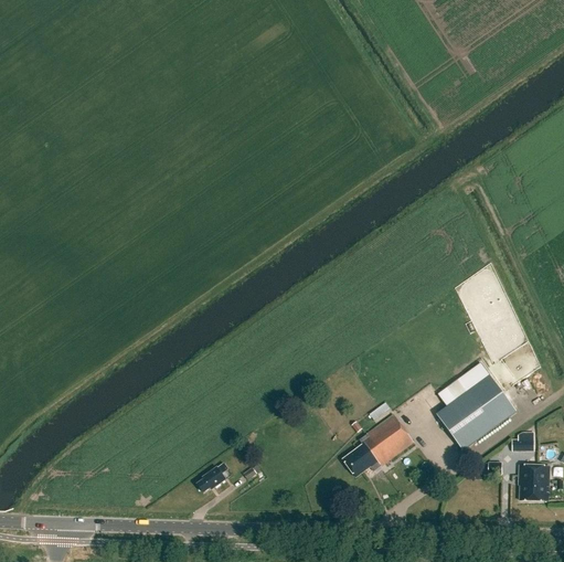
[(435,416),(461,452),(514,413),(489,377),(467,393),(458,380),(436,395),(446,409),(435,416)]
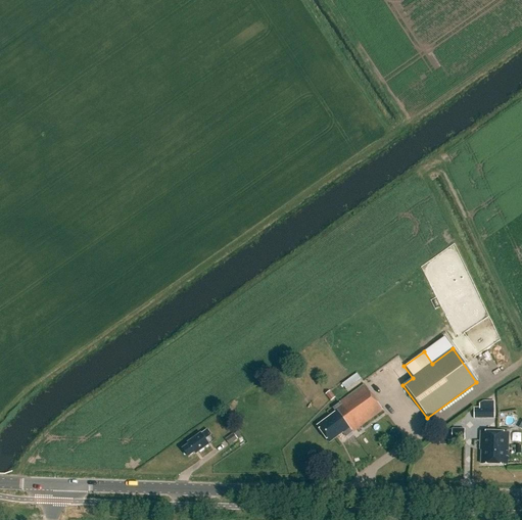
[(360,376),(356,371),(341,382),(345,387),(360,376)]
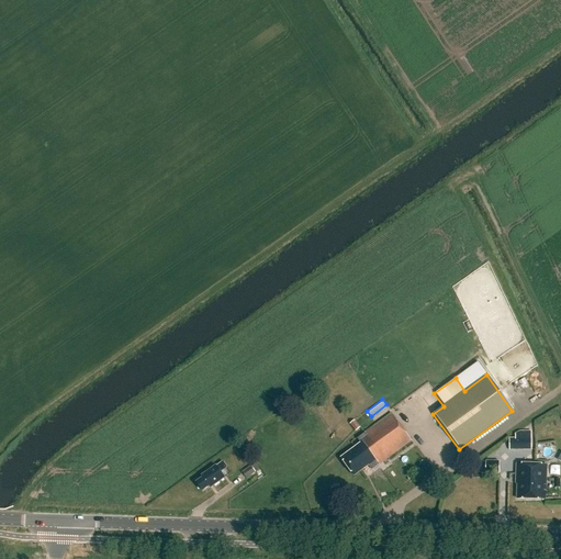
[(390,412),(390,413),(357,436),(361,442),(341,456),(355,473),(370,462),(372,466),(380,461),(411,439),(391,412),(390,412)]
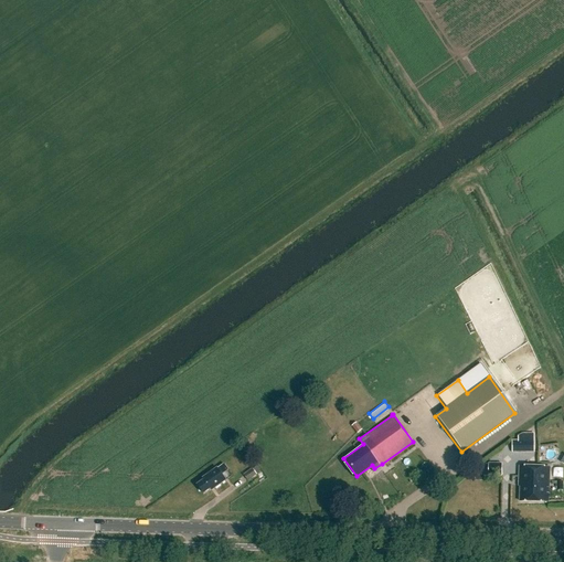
[(362,427),(357,421),(352,424),(358,431),(362,427)]
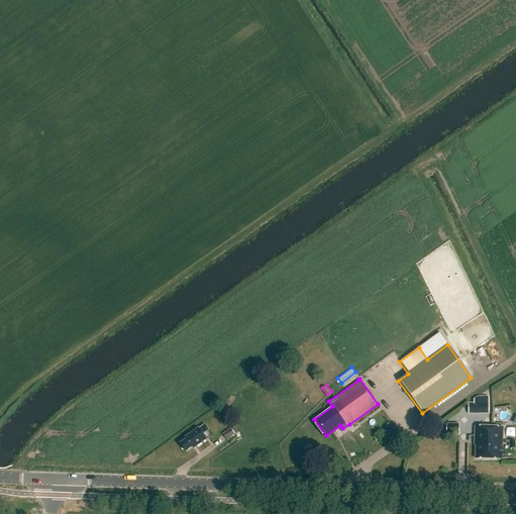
[(468,412),(488,412),(488,401),(468,401),(468,412)]
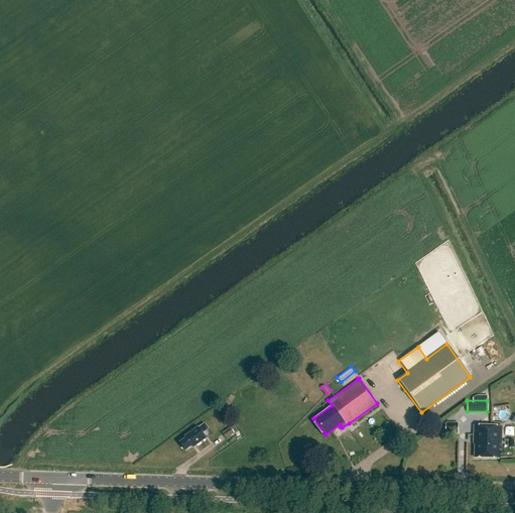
[(458,420),(444,420),(444,432),(458,432),(458,420)]
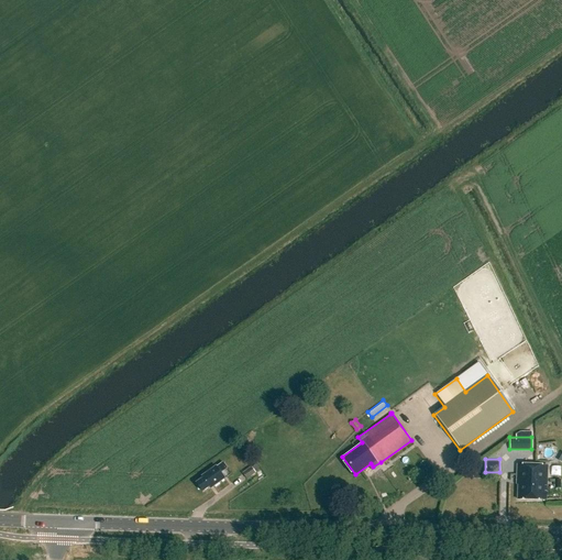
[(202,474),(205,476),(197,481),(204,490),(212,483),(213,484),(224,476),(220,471),(227,467),(223,461),(217,465),(216,464),(202,474)]
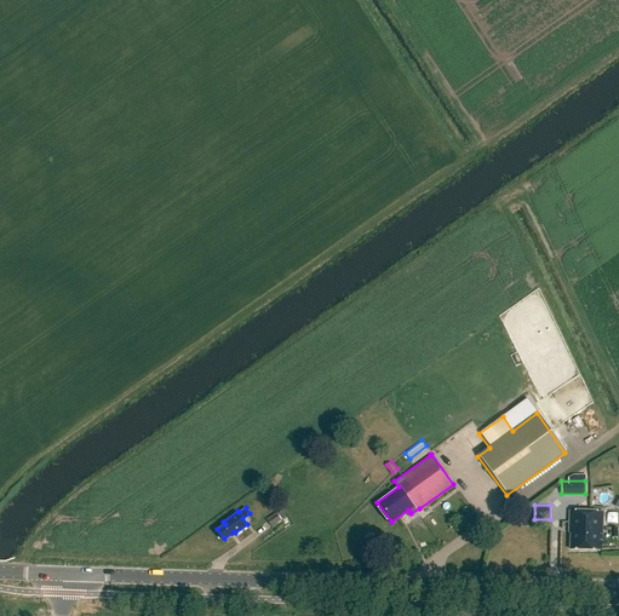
[(571,527),(569,546),(600,547),(602,512),(571,510),(569,527),(571,527)]
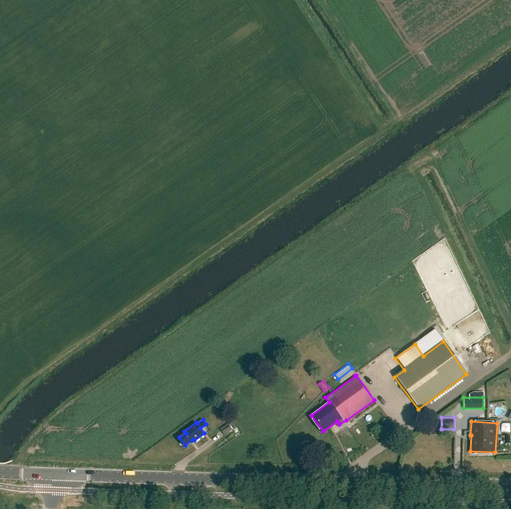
[(228,422),(219,428),(223,433),(232,427),(228,422)]
